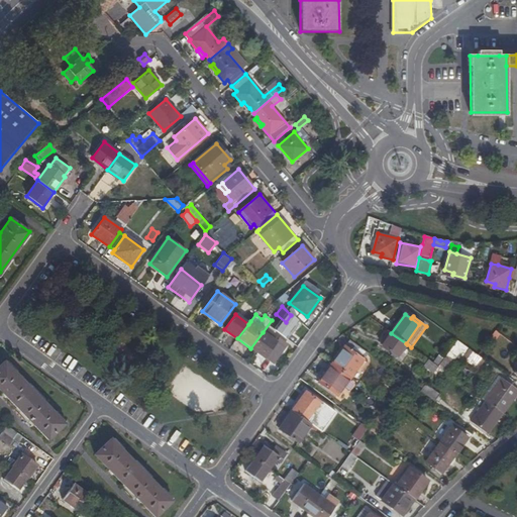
[(496,330),(488,342),(493,345),(501,334),(496,330)]
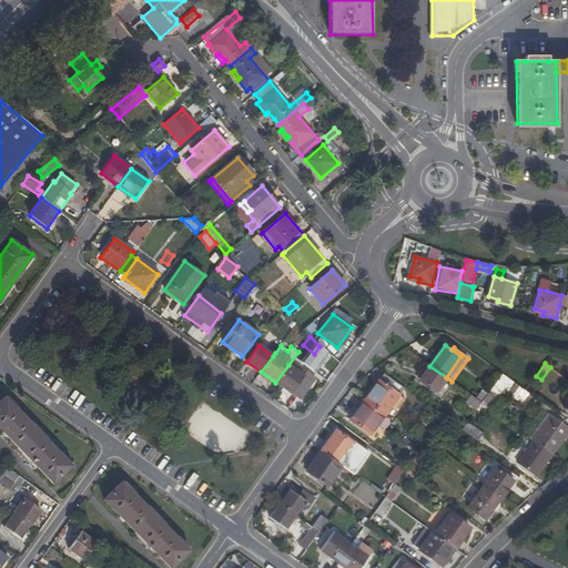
[(288,365),(275,383),(300,401),(316,377),(307,371),(303,376),(288,365)]
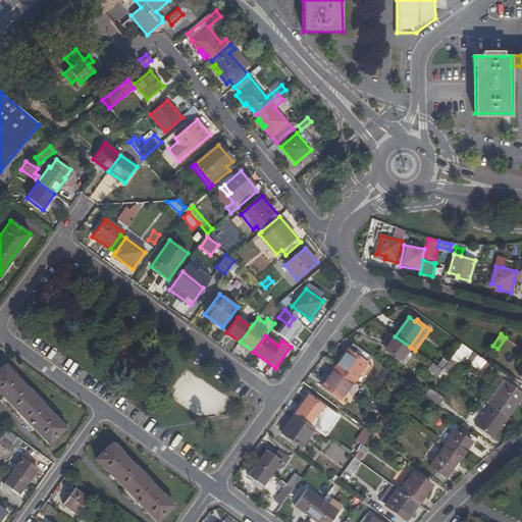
[(410,347),(395,336),(384,351),(400,362),(411,348),(410,347)]
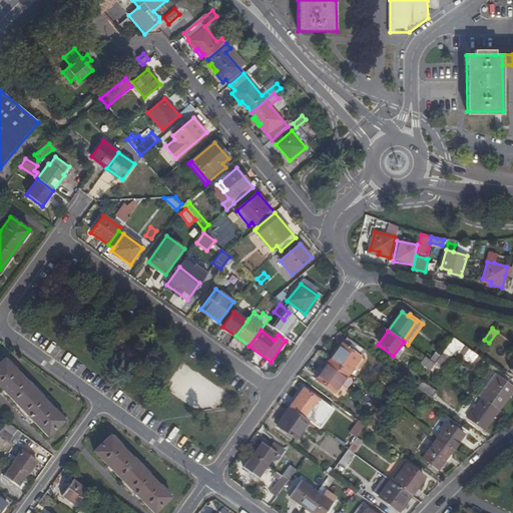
[(329,362),(347,375),(365,351),(347,338),(329,362)]
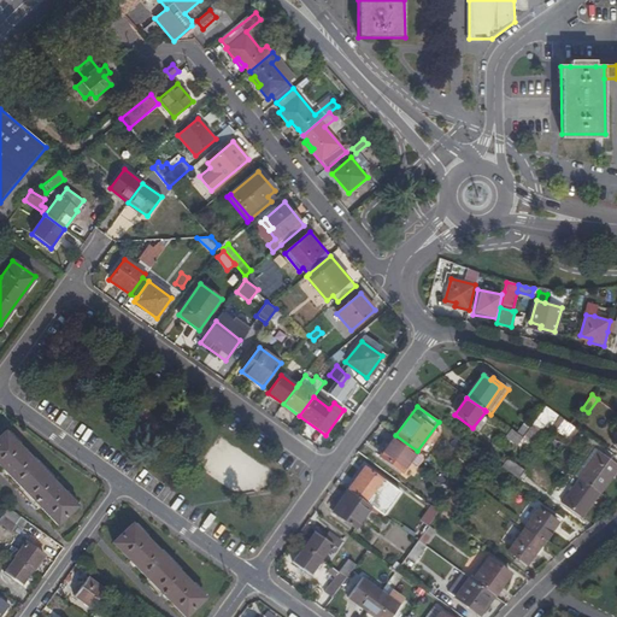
[(532,428),(523,438),(532,445),(548,422),(554,425),(560,417),(546,406),(532,428)]
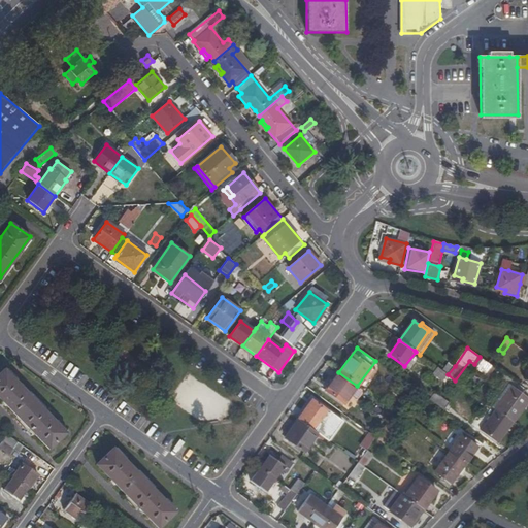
[(443,372),(448,374),(455,366),(450,363),(443,372)]
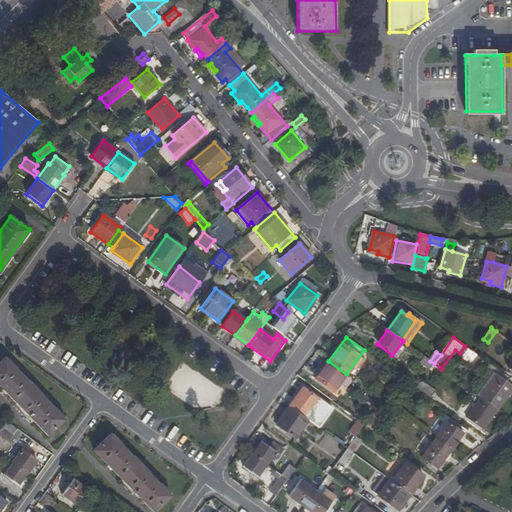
[(65,419),(5,357),(0,362),(0,384),(49,435),(65,419)]
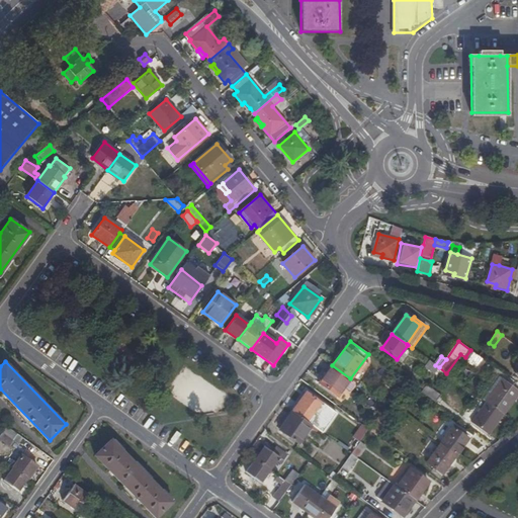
[(425,367),(434,374),(439,367),(435,365),(430,361),(425,367)]
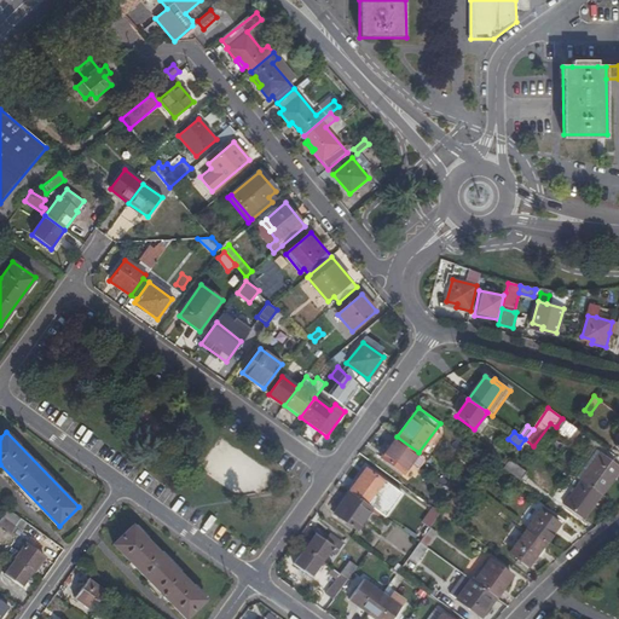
[(404,473),(418,452),(397,437),(381,457),(404,473)]
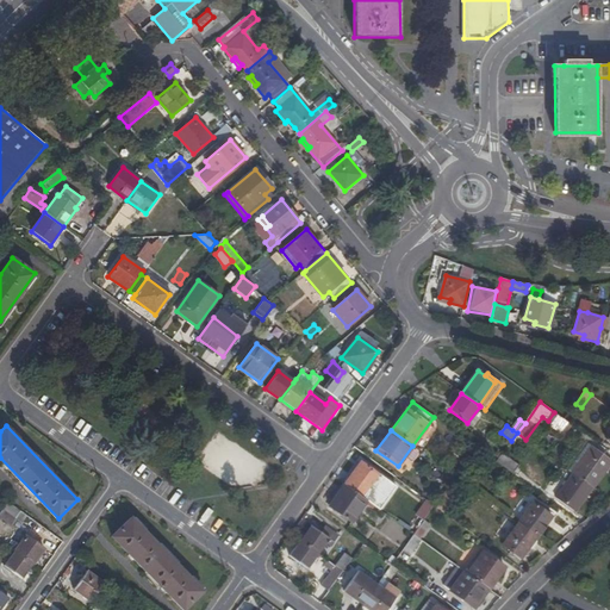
[(573,473),(593,489),(609,464),(609,461),(587,446),(570,471),(573,473)]
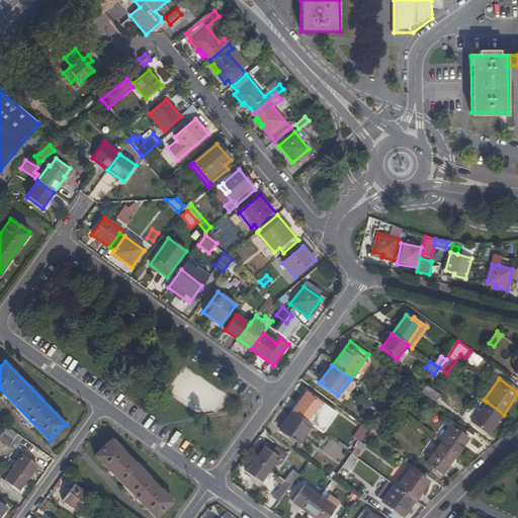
[(422,393),(436,403),(441,396),(426,385),(422,393)]
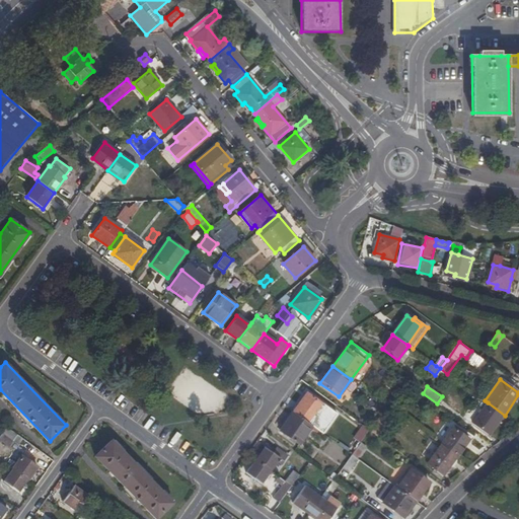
[(307,392),(293,413),(308,424),(322,403),(307,392)]
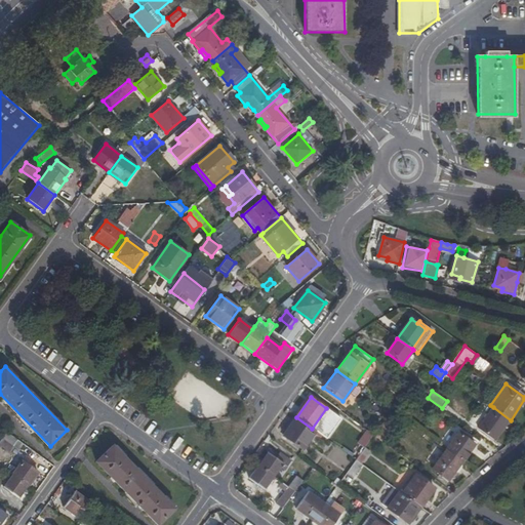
[(495,441),(511,420),(493,407),(479,429),(495,441)]
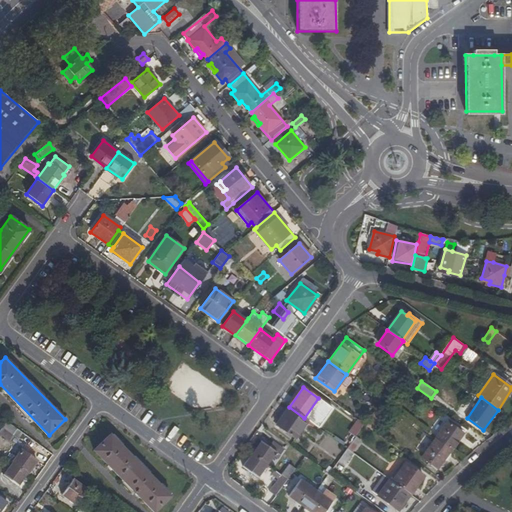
[(381,411),(385,414),(390,406),(387,403),(381,411)]
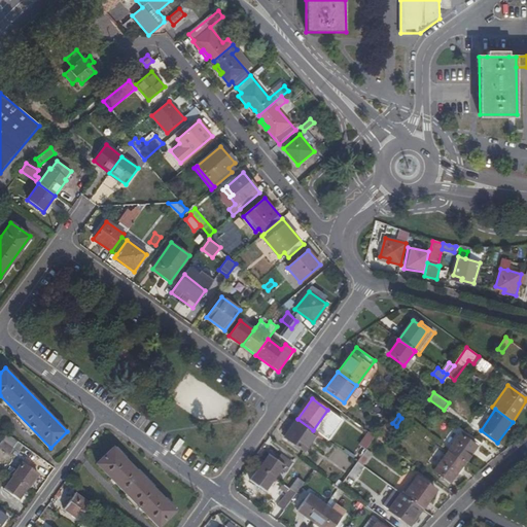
[(304,451),(317,432),(313,430),(297,419),(284,437),(304,451)]
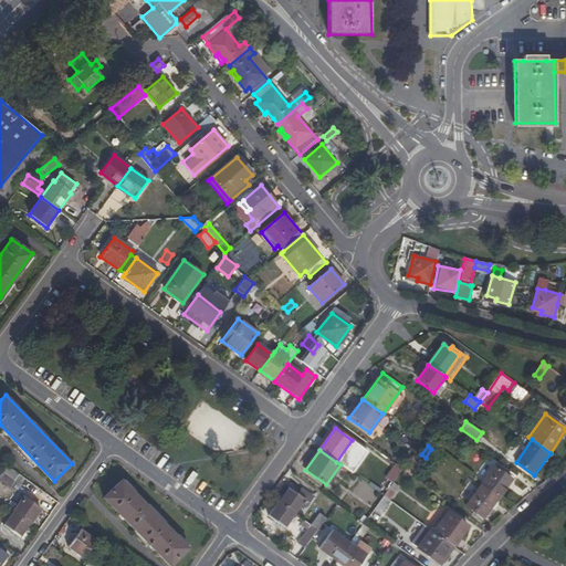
[(386,479),(394,482),(401,468),(392,463),(386,479)]
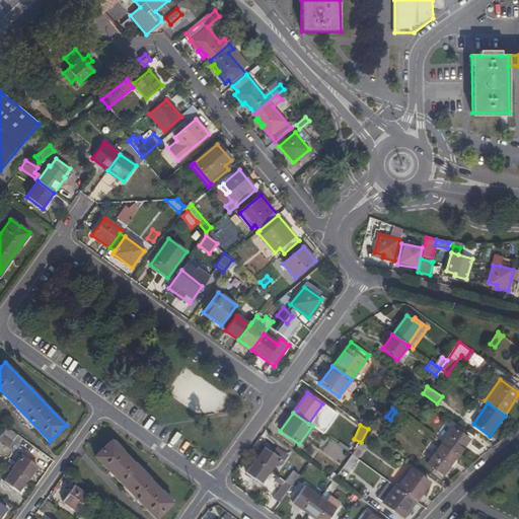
[(19,445),(24,439),(17,434),(7,427),(0,435),(0,443),(2,442),(10,448),(15,443),(19,445)]
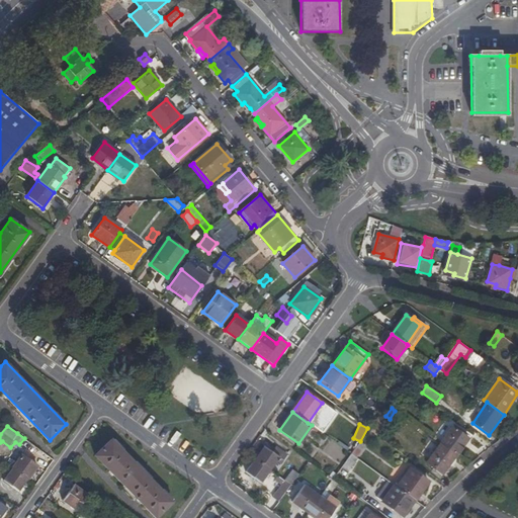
[(440,443),(456,455),(468,439),(452,427),(440,443)]
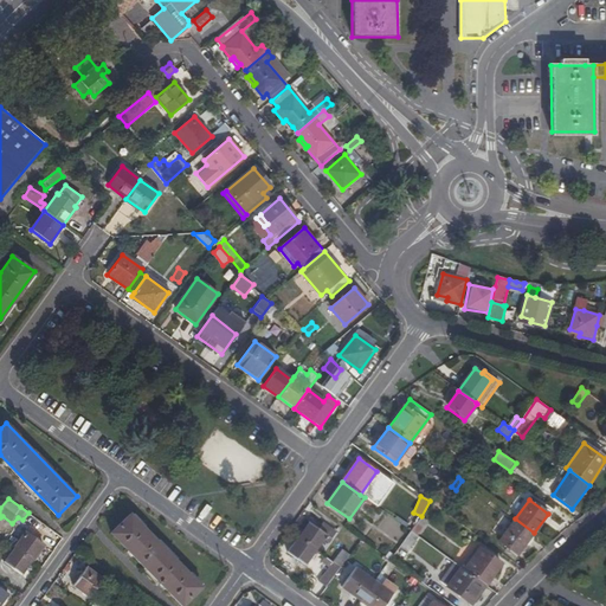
[(202,587),(130,514),(111,533),(182,605),(202,587)]
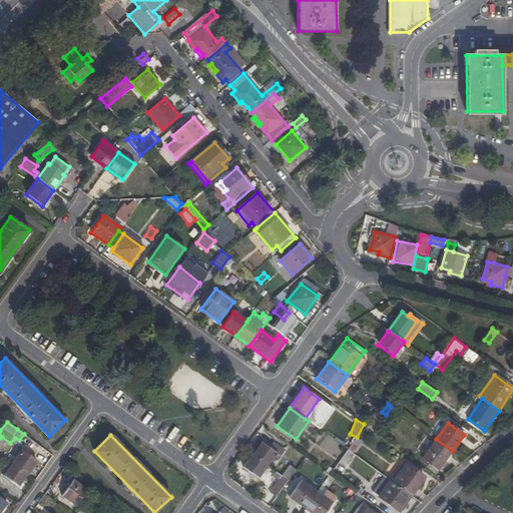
[(439,469),(452,451),(436,439),(423,457),(439,469)]
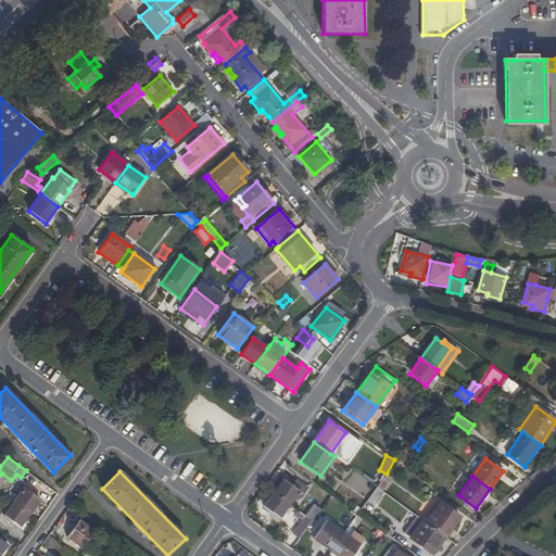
[(283,479),(274,492),(291,505),(298,495),(302,498),(308,488),(299,481),(294,487),(283,479)]
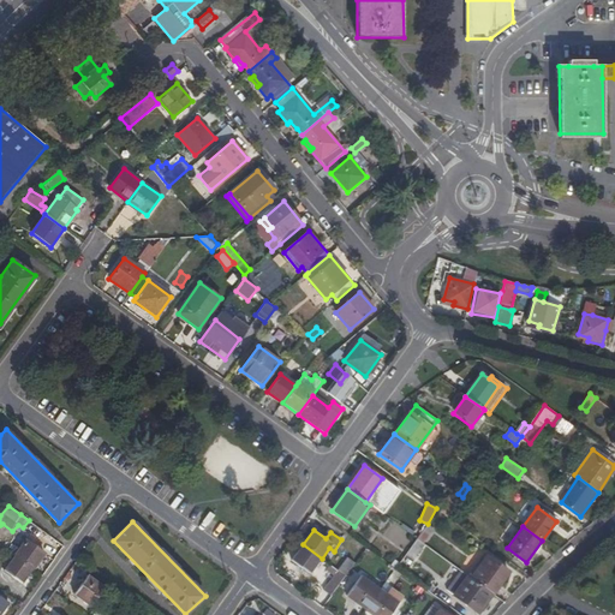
[(410,569),(423,544),(413,538),(400,563),(410,569)]
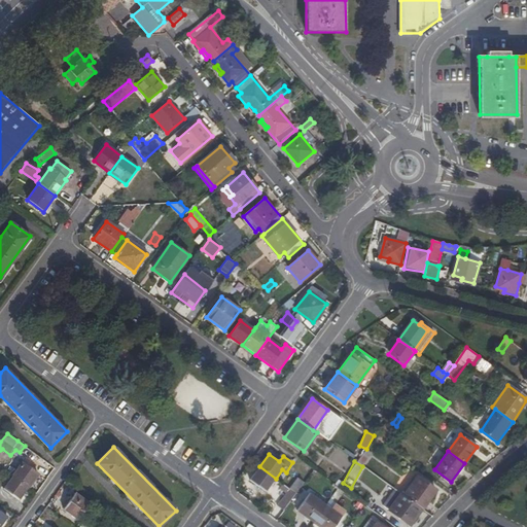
[(12,476),(29,487),(38,473),(23,462),(12,476)]
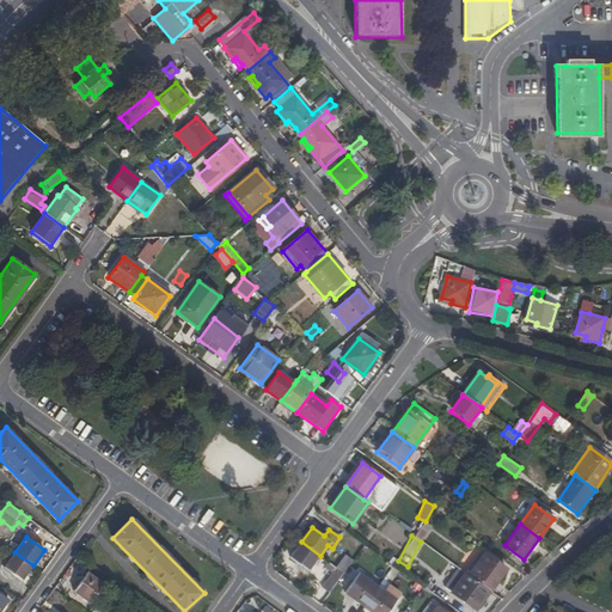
[(320,556),(301,542),(291,557),(310,570),(320,556)]
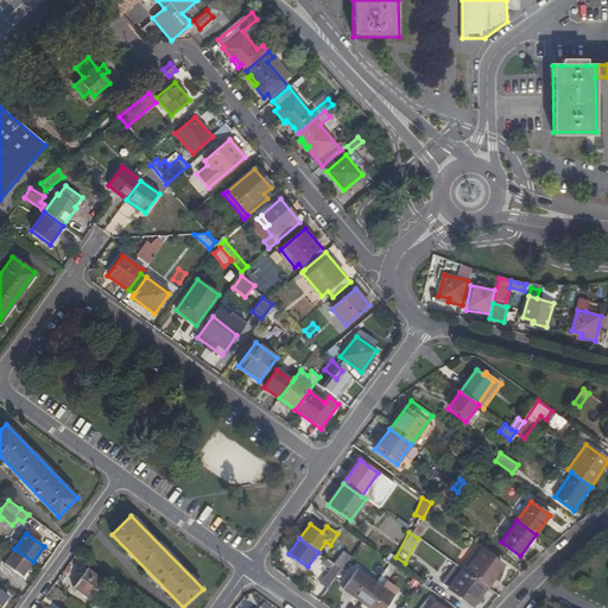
[(23,576),(33,562),(14,549),(5,563),(23,576)]
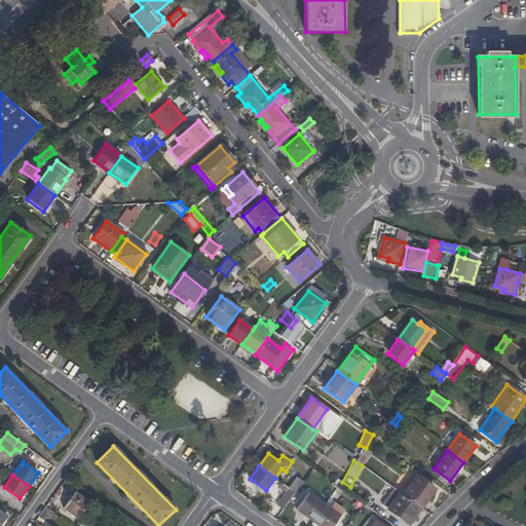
[(403,494),(421,509),(436,489),(416,476),(403,494)]
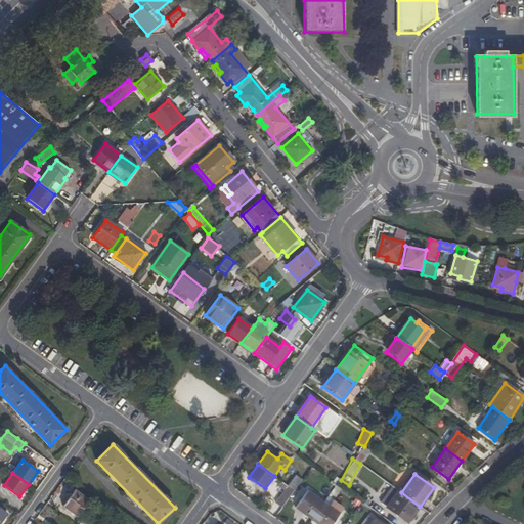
[(295,490),(303,479),(297,475),(289,486),(295,490)]
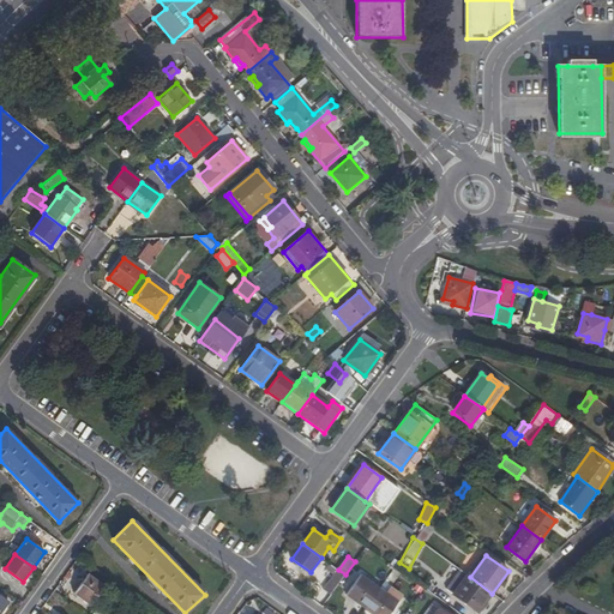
[(327,584),(335,589),(345,575),(338,570),(327,584)]
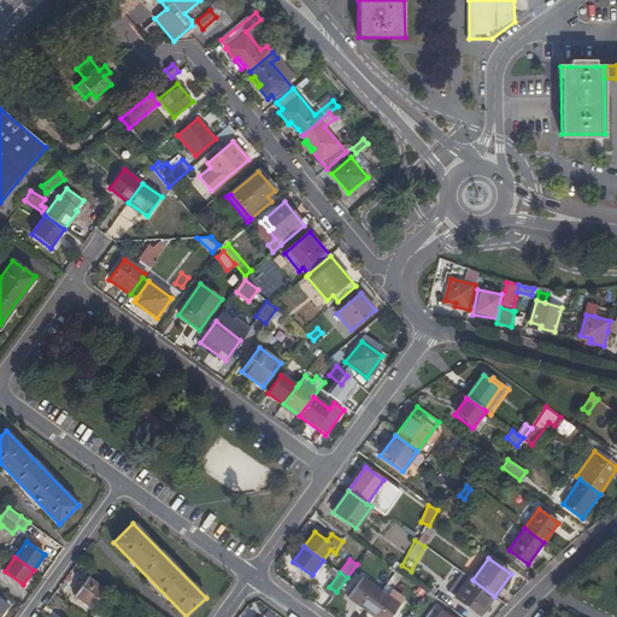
[(106,588),(88,576),(75,595),(92,607),(106,588)]
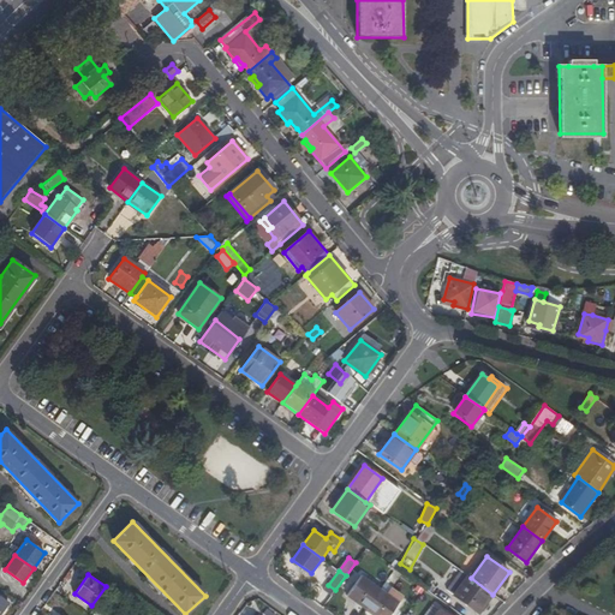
[(347,595),(366,609),(381,590),(362,575),(347,595)]
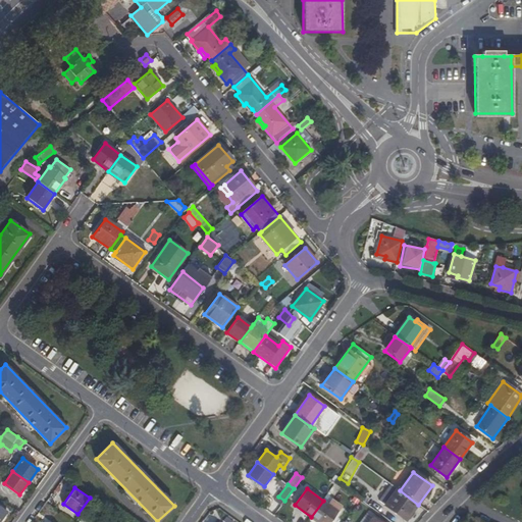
[(407,520),(418,505),(400,490),(398,488),(385,506),(407,520)]
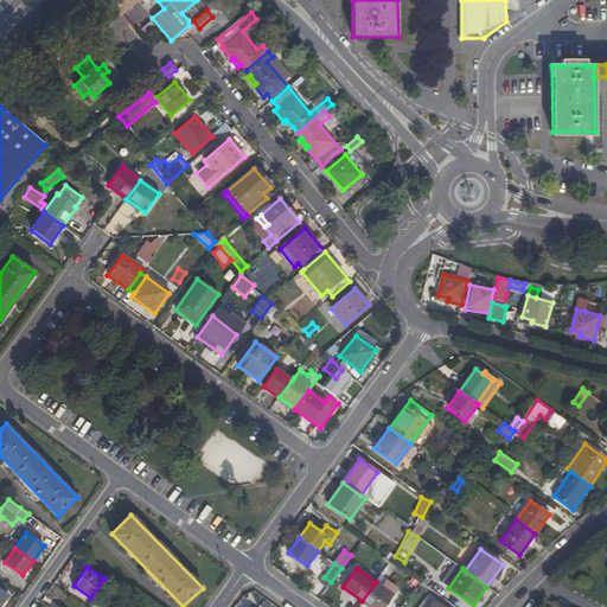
[(376,582),(362,601),(369,606),(384,606),(394,595),(376,582)]
